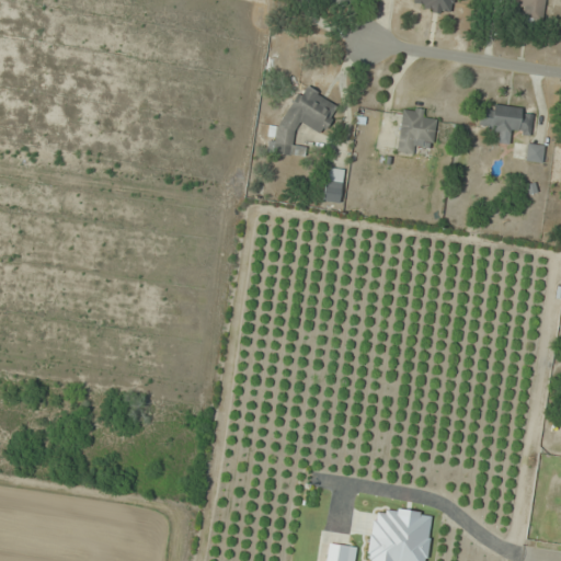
[(454,0),(409,0),(409,7),(453,12),(454,0)]
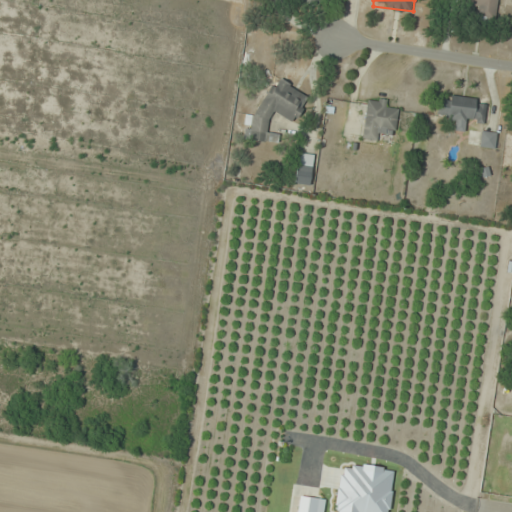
[(497,18),(497,0),(464,0),(464,6),(477,7),(477,17),(497,18)]
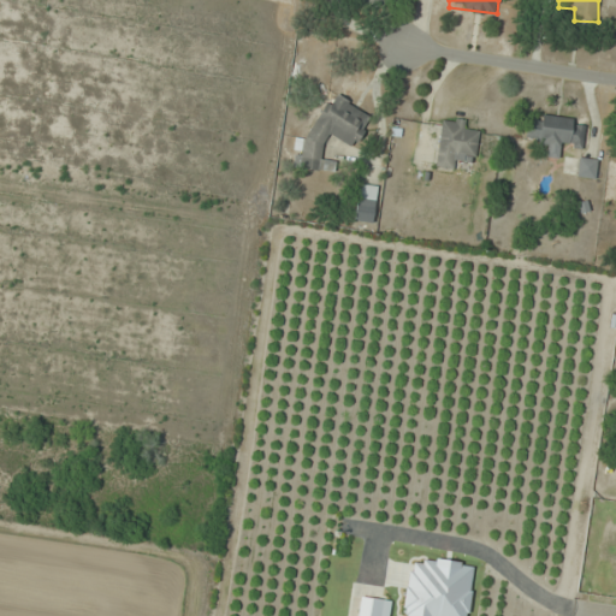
[(355,148),(373,114),(332,92),(295,160),(329,178),(336,165),(319,155),(331,135),(355,148)]
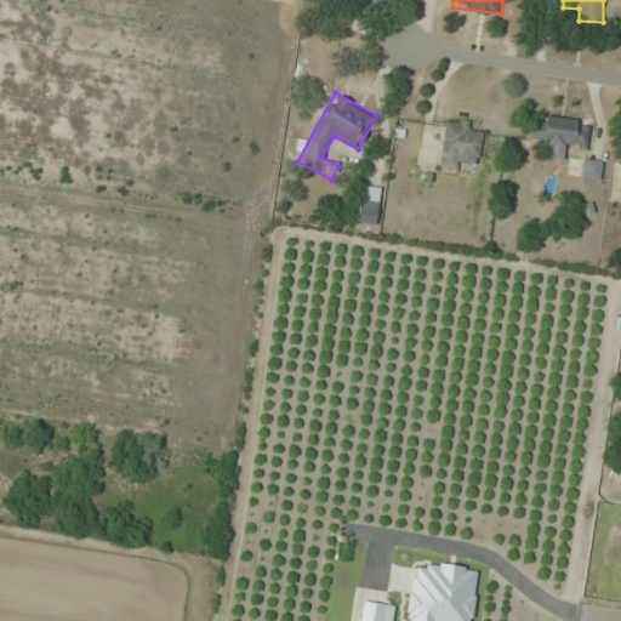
[(533,114),(529,143),(552,146),(550,159),(563,160),(565,147),(587,151),(591,123),(533,114)]
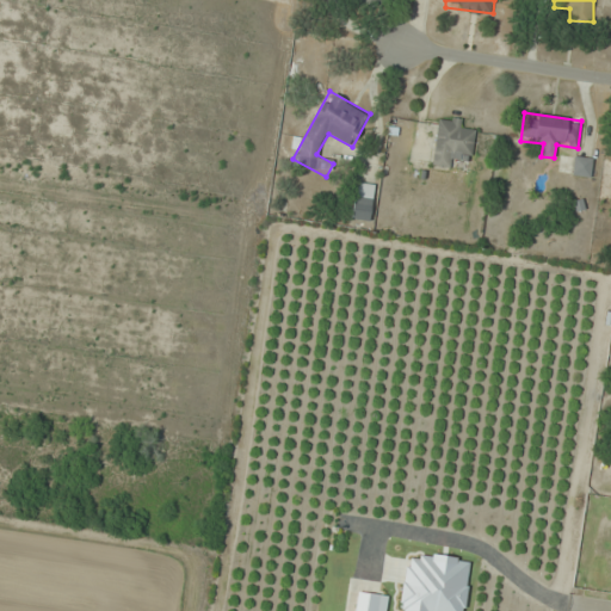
[(471,159),(475,134),(463,131),(464,119),(438,116),(431,166),(455,170),(457,158),(471,159)]
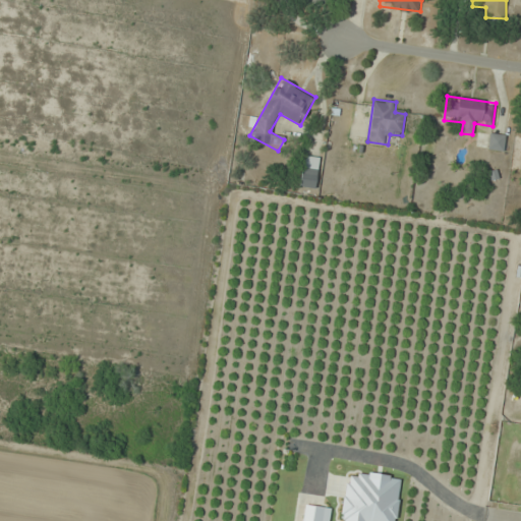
[(506,134),(488,132),(486,150),(504,152),(506,134)]
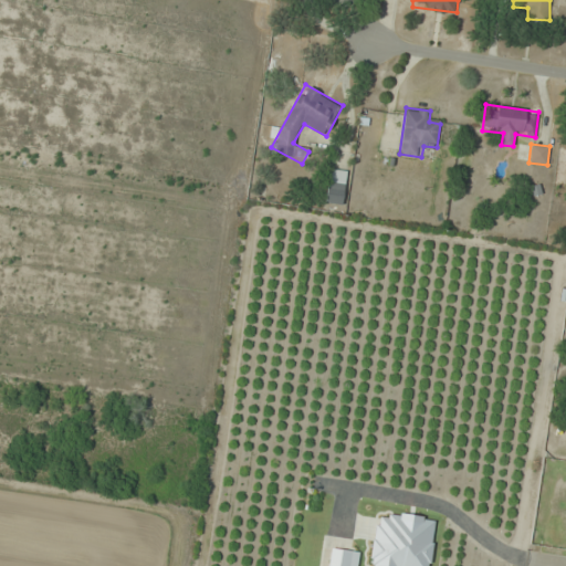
[(341,207),(348,171),(332,168),(324,202),(341,207)]
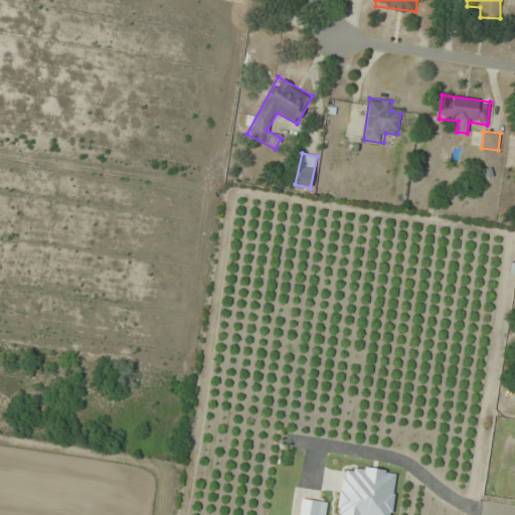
[(324,514),(326,503),(302,500),(300,514),(324,514)]
